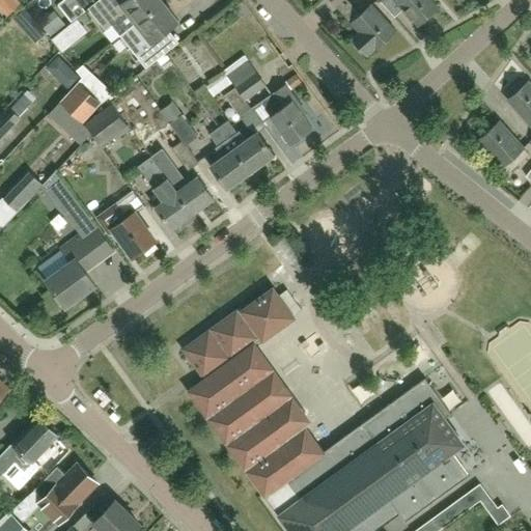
[(0,0),(0,9),(6,17),(21,4),(17,0),(0,0)]
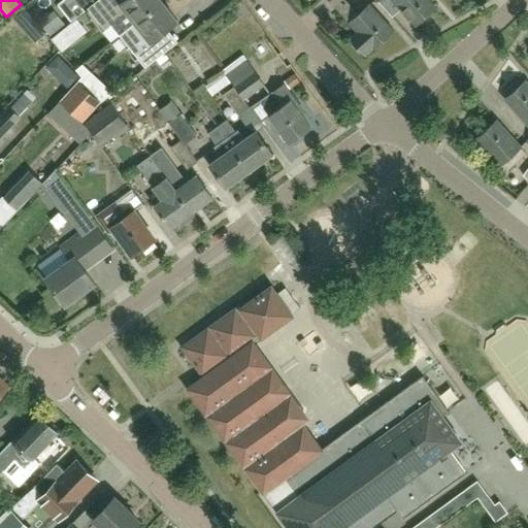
[(135,24),(162,2),(160,0),(124,0),(122,2),(120,0),(98,0),(90,7),(100,21),(105,18),(120,36),(135,24)]
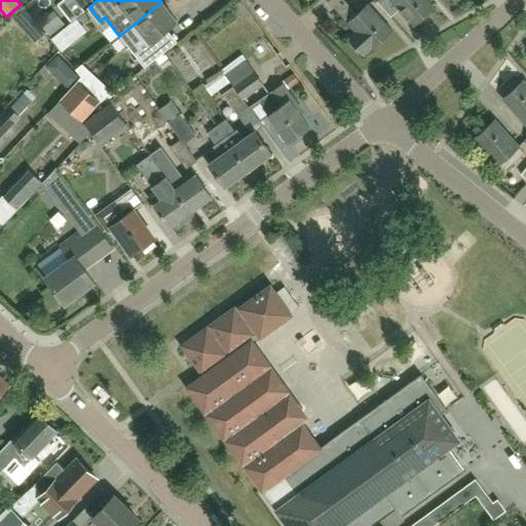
[(326,0),(334,9),(343,0),(326,0)]
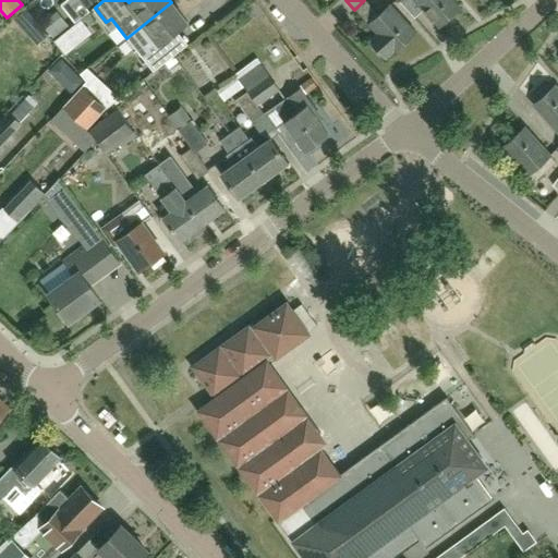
[(397,0),(399,1),(399,0),(413,0),(438,27),(460,8),(453,0),(397,0)]
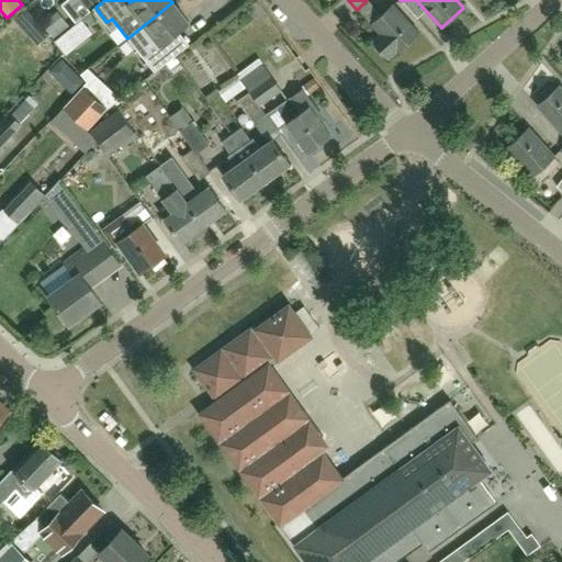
[(189,23),(172,2),(144,25),(127,38),(136,49),(152,69),(170,54),(163,44),(178,32),(189,23)]
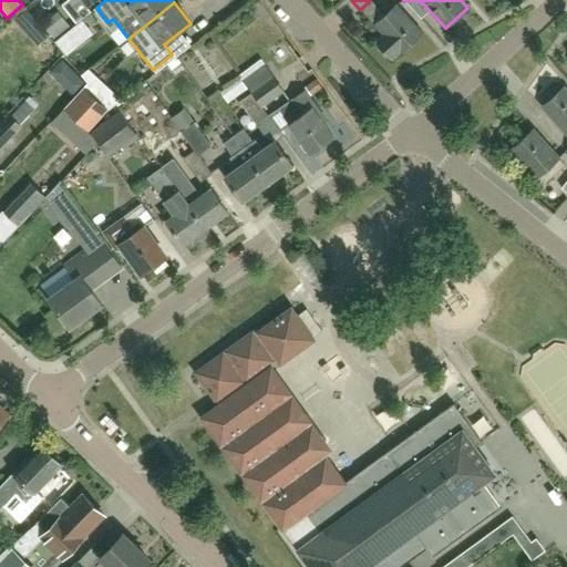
[(392,60),(422,33),(395,4),(383,14),(378,9),(368,18),(383,34),(375,41),(392,60)]
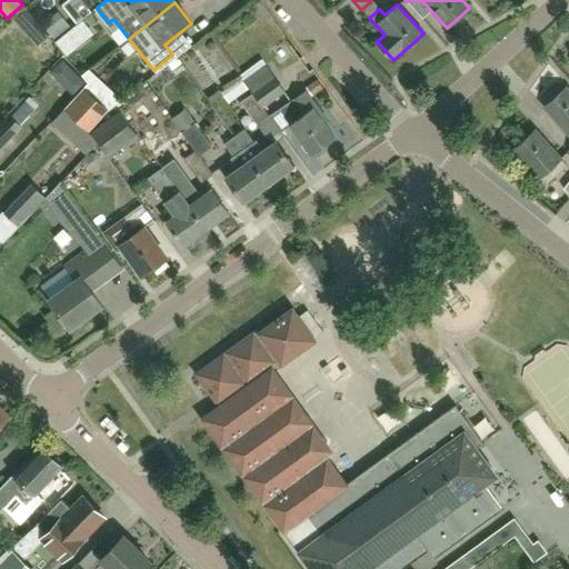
[(49,29),(72,57),(97,36),(85,20),(76,28),(65,16),(49,29)]
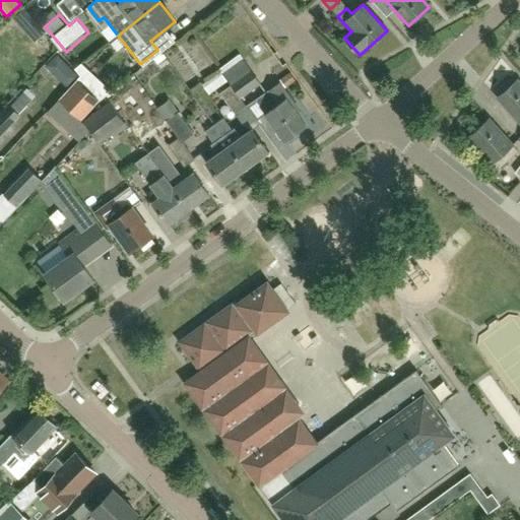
[(68,85),(79,73),(56,53),(45,65),(68,85)]
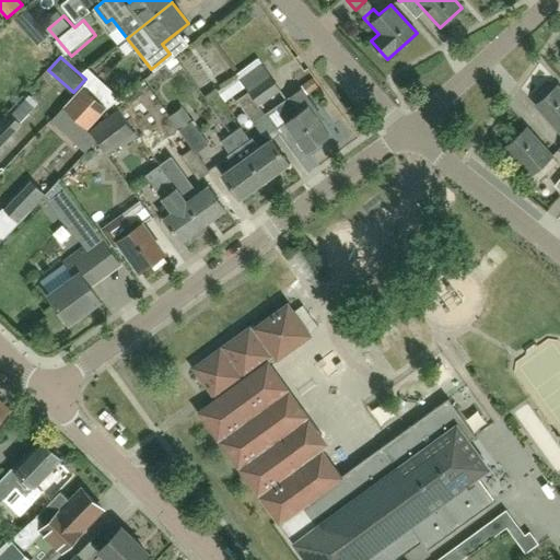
[(264,103),(275,95),(281,91),(280,90),(260,63),(240,79),(248,92),(259,106),(263,104),(264,103)]
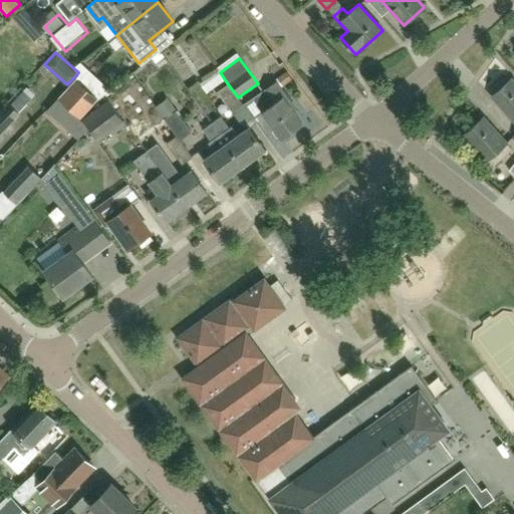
[(207,93),(224,80),(217,71),(200,84),(207,93)]
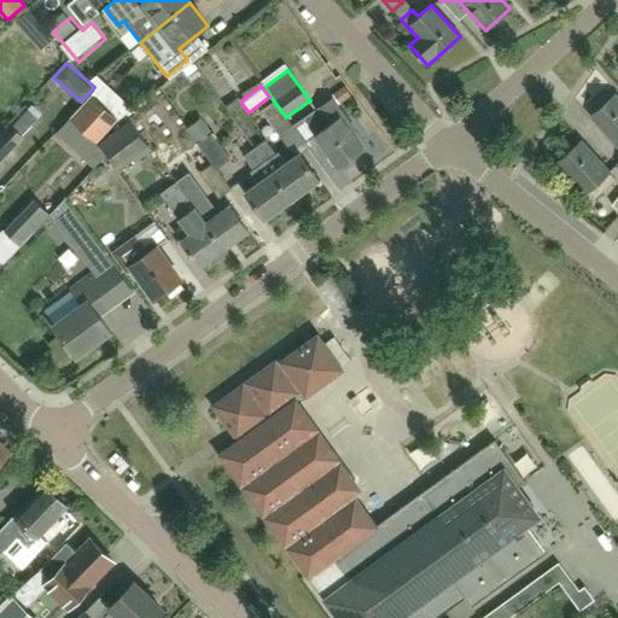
[(95,144),(117,120),(89,95),(69,120),(92,140),(95,144)]
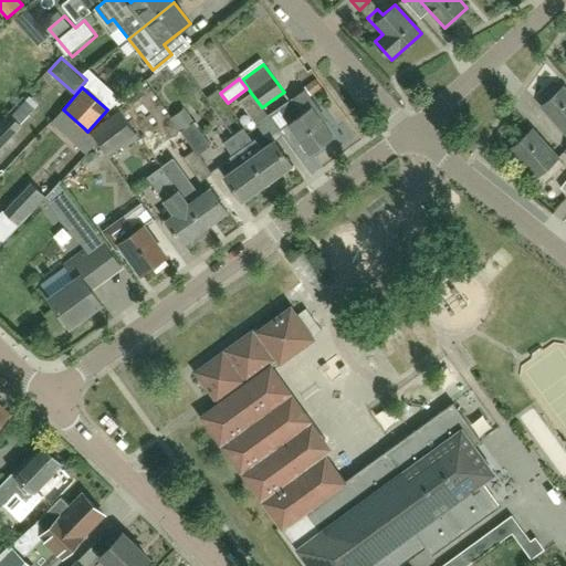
[(565,91),(563,87),(559,90),(553,87),(543,97),(544,104),(541,107),(565,135),(565,91)]
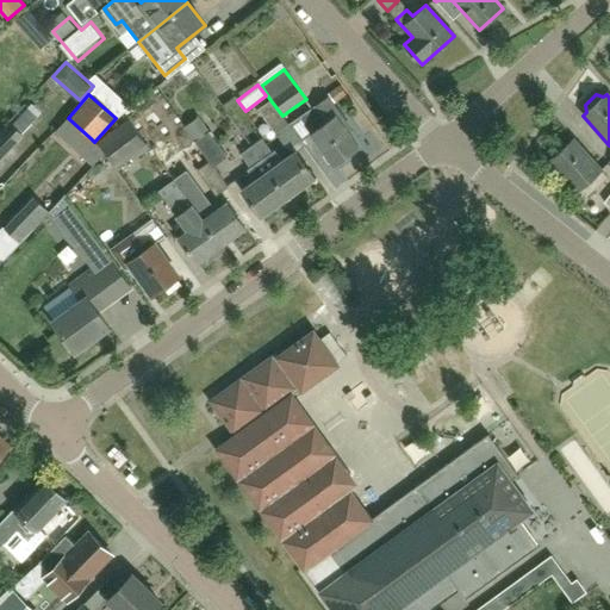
[(290,125),(300,142),(303,143),(313,136),(334,165),(358,148),(347,132),(350,130),(328,98),(315,107),(306,113),(300,118),(293,123),(290,125)]
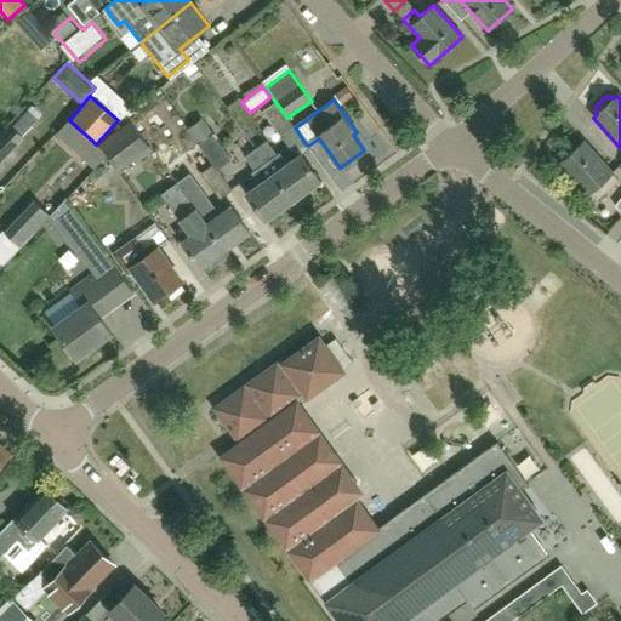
[(275,102),(262,112),(280,137),(295,127),(288,118),(275,102)]
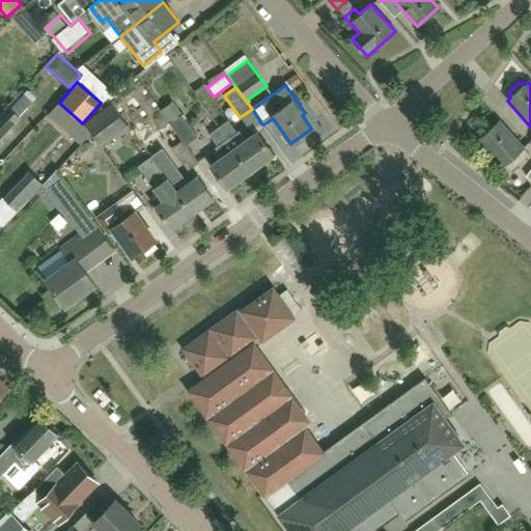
[(0,140),(21,118),(19,116),(33,102),(24,93),(0,117),(0,140)]
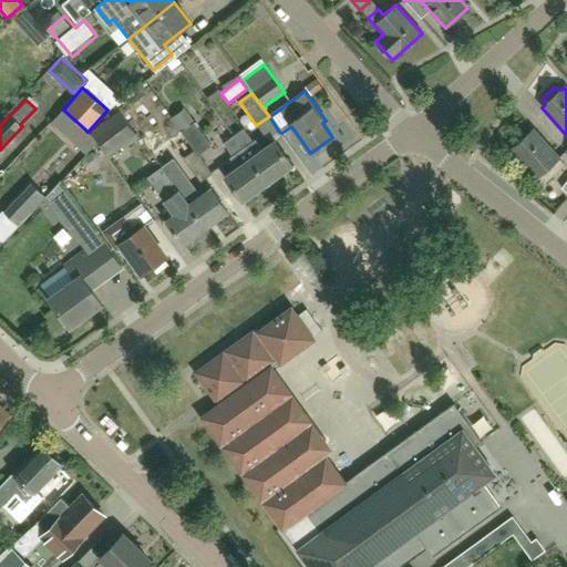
[(184,109),(171,119),(194,151),(198,156),(212,146),(184,109)]
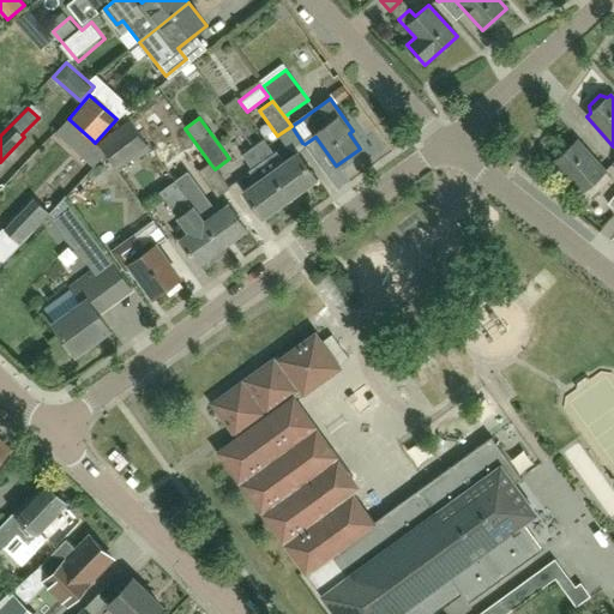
[(149,148),(138,133),(139,133),(131,120),(128,122),(127,120),(97,143),(101,148),(106,154),(118,170),(149,148)]
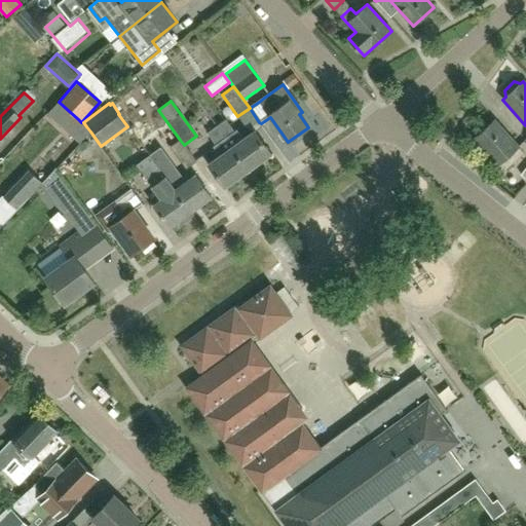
[(82,141),(90,132),(86,126),(81,122),(78,119),(68,128),(82,141)]
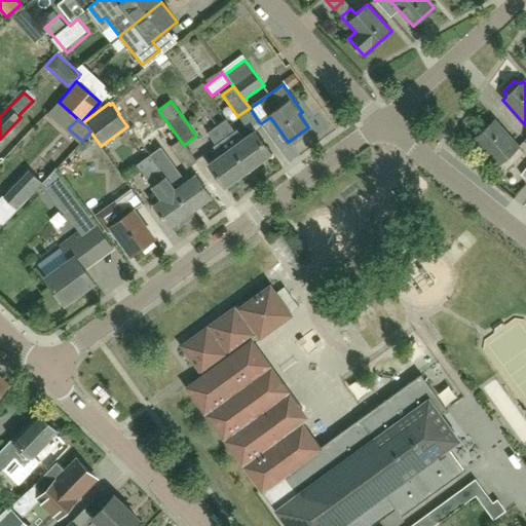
[(271,154),(254,130),(251,134),(243,139),(236,129),(233,132),(226,120),(216,126),(248,171),(271,154)]
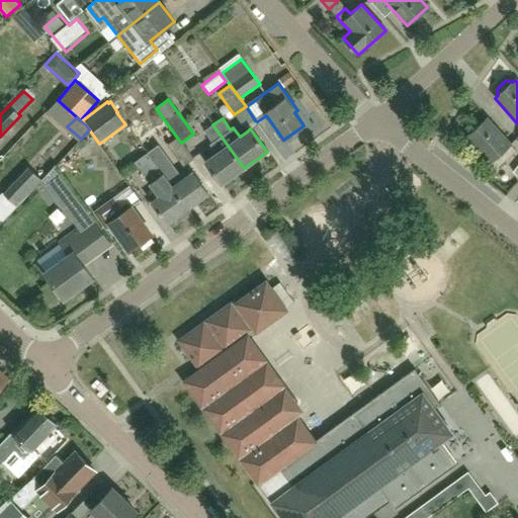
[(466,137),(490,163),(491,162),(497,169),(506,160),(500,154),(510,145),(487,118),(466,137)]
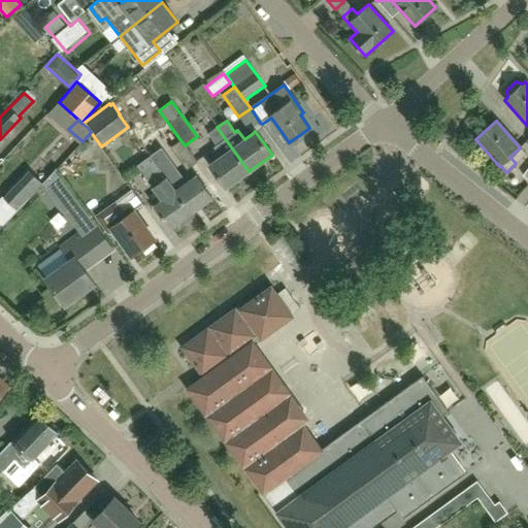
[(226,188),(249,171),(217,127),(207,133),(216,145),(213,147),(220,157),(209,165),(226,188)]
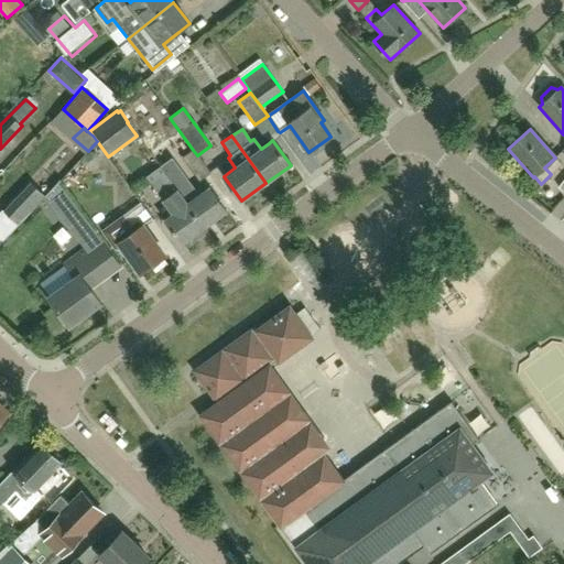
[(193,150),(182,158),(198,182),(210,174),(197,155),(193,150)]
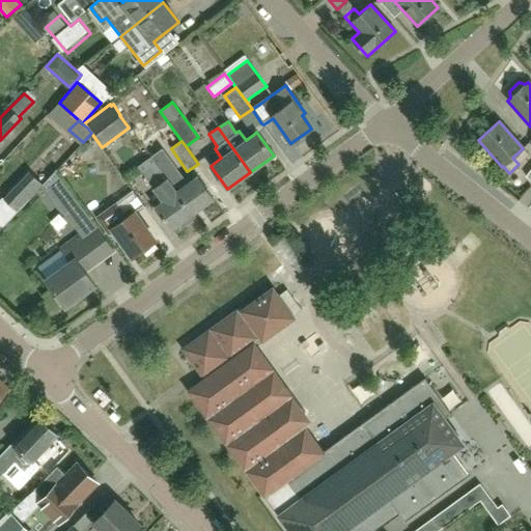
[(151,158),(192,215),(213,199),(197,176),(186,185),(178,176),(160,151),(151,158)]
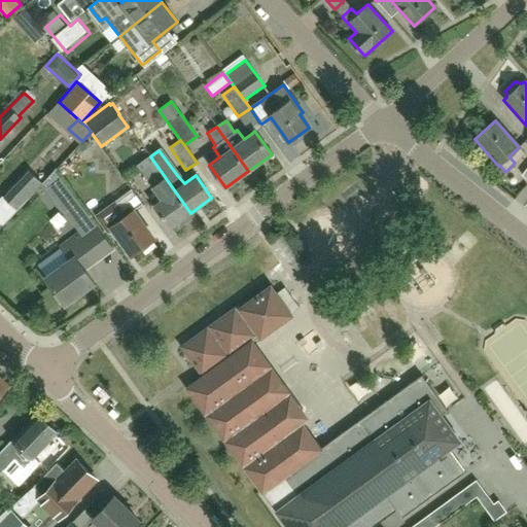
[(182,219),(190,213),(150,156),(137,167),(162,200),(154,205),(170,227),(171,227),(173,230),(176,231),(183,225),(183,221),(182,219)]
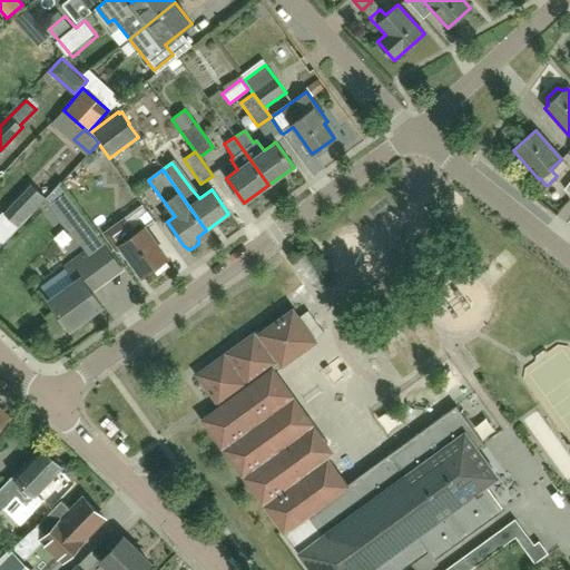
[(7,214),(20,226),(47,198),(33,186),(7,214)]
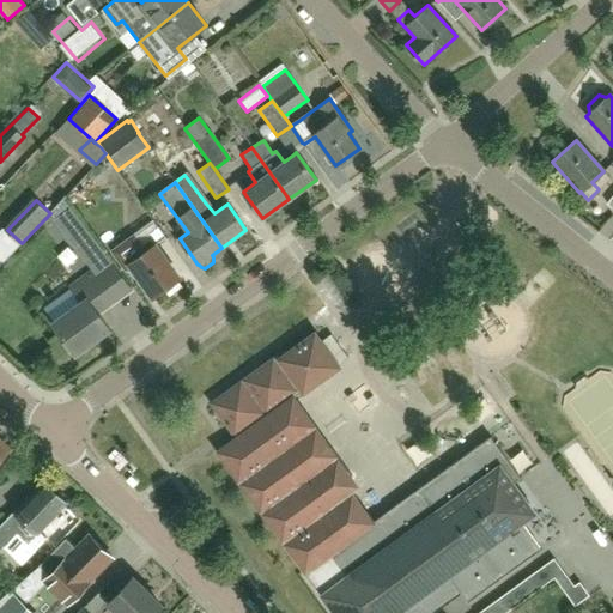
[(76,246),(90,234),(71,208),(55,219),(76,246)]
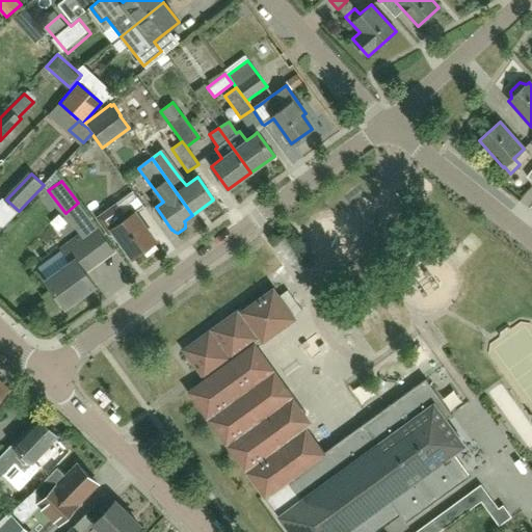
[(156,242),(134,212),(126,218),(116,204),(97,218),(107,234),(112,230),(133,259),(156,242)]
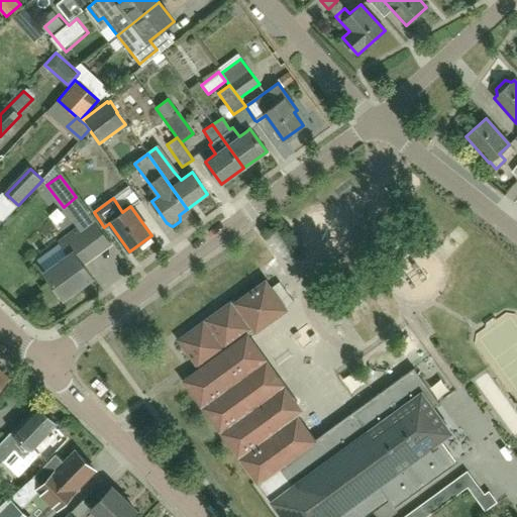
[(83,265),(97,254),(112,244),(95,221),(80,231),(79,229),(59,243),(60,245),(68,256),(44,274),(63,299),(92,278),(83,265)]
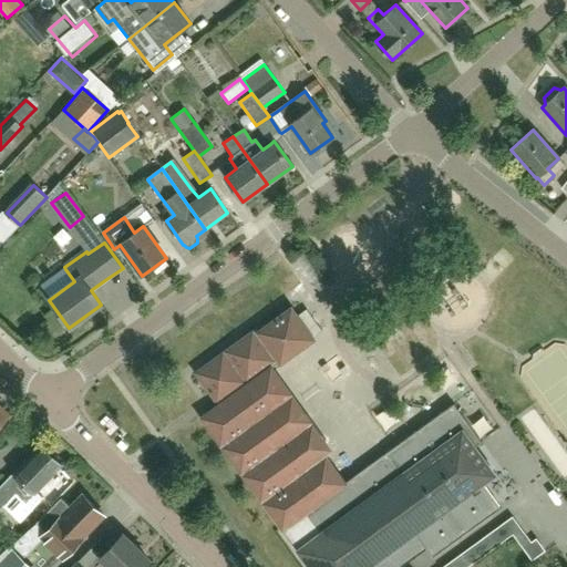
[(256,329),(196,372),(213,395),(217,402),(219,404),(202,418),(282,531),(306,514),(309,519),(296,529),(306,543),(297,549),(309,566),(401,566),(426,549),(433,558),(502,509),(498,506),(483,484),(496,475),(475,447),(482,443),(482,442),(454,404),(394,447),(347,482),(321,445),(328,440),(308,412),(306,413),(274,368),(279,362),(280,364),(316,339),(298,316),(292,307),(291,308),(259,331),(257,329),(256,329)]
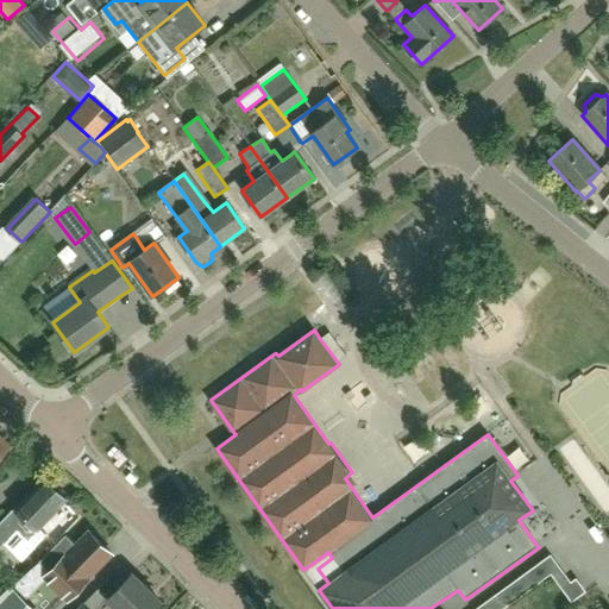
[(14,508),(0,522),(0,540),(4,544),(17,531),(27,540),(37,531),(67,500),(44,477),(14,508)]
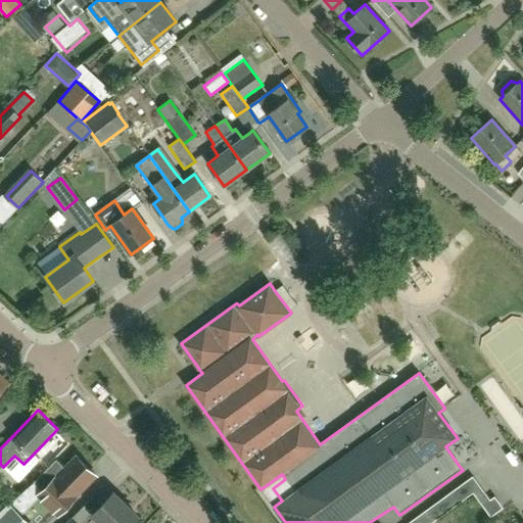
[(64,468),(56,460),(34,482),(42,491),(38,495),(53,511),(57,515),(72,501),(77,496),(76,495),(96,476),(77,457),(64,468)]
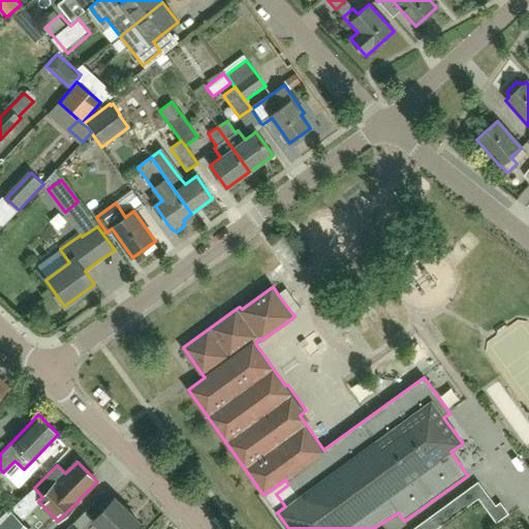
[(436,528),(478,498),(471,487),(413,528),(436,528)]
